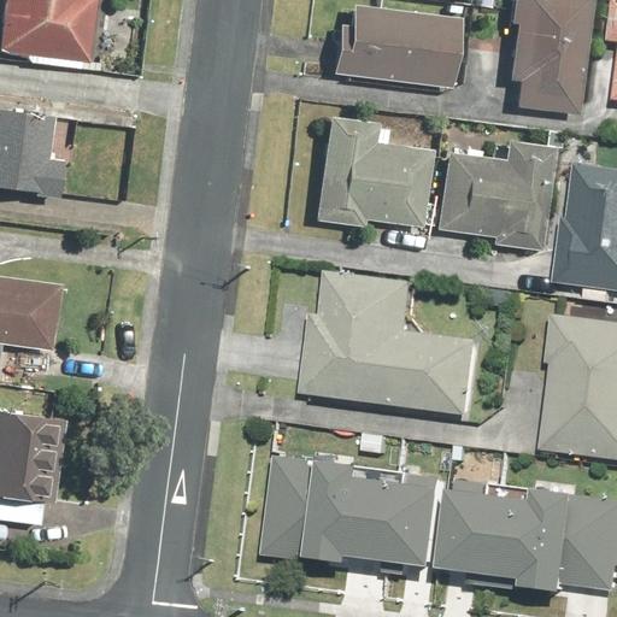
[(0,0),(0,48),(84,53),(87,0),(0,0)]
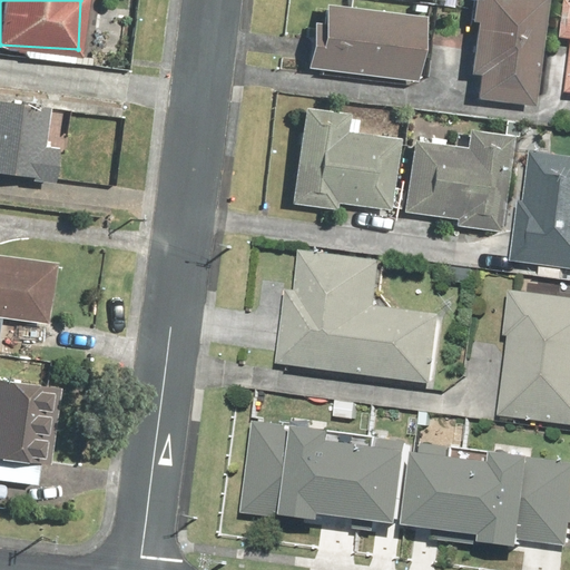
[(528,106),(540,0),(469,0),(457,97),(528,106)]
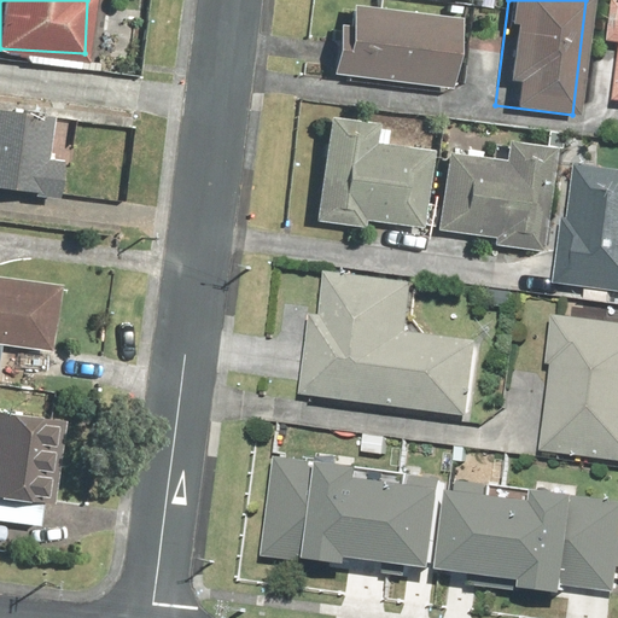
[(617,0),(610,0),(605,42),(617,44),(610,100),(617,101),(617,0)]
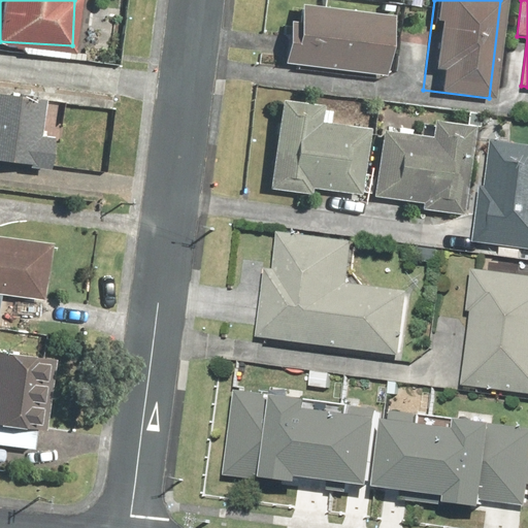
[(283,2),(277,64),(381,72),(386,10),(283,2)]
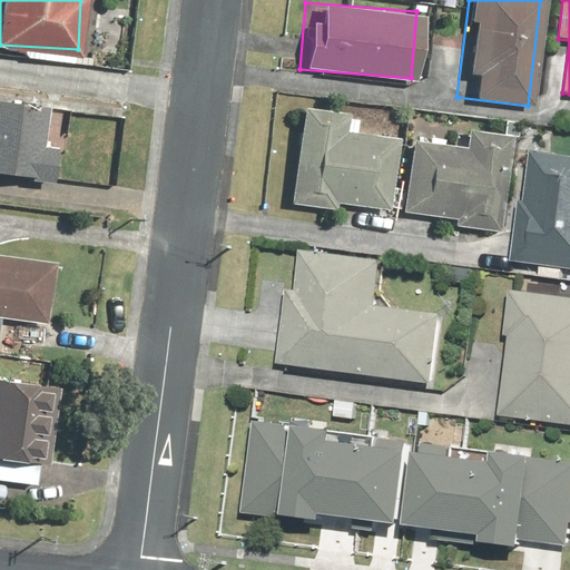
[(0,178),(45,180),(46,143),(31,143),(33,95),(0,92),(0,178)]
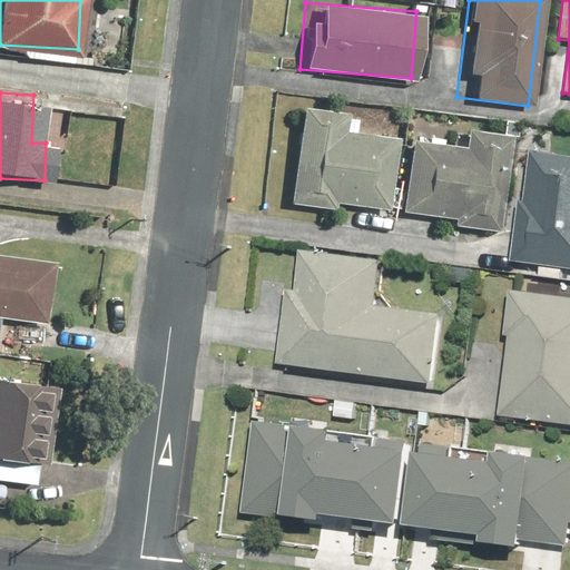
[(328,202),(384,205),(390,136),(338,133),(340,109),(290,106),(283,205),(327,207),(328,202)]
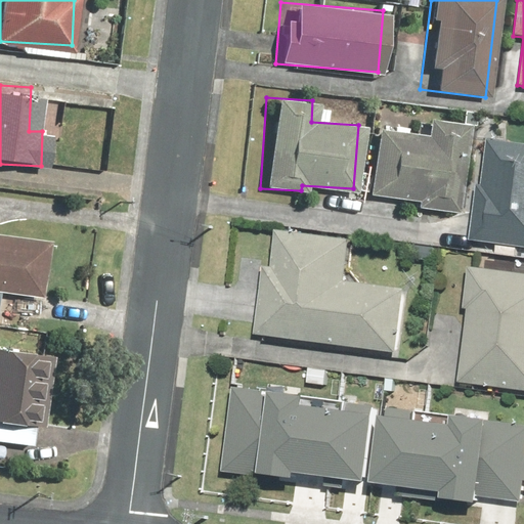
[(362,195),(410,199),(409,212),(452,215),(454,184),(459,121),(421,118),(420,133),(367,129),(362,195)]
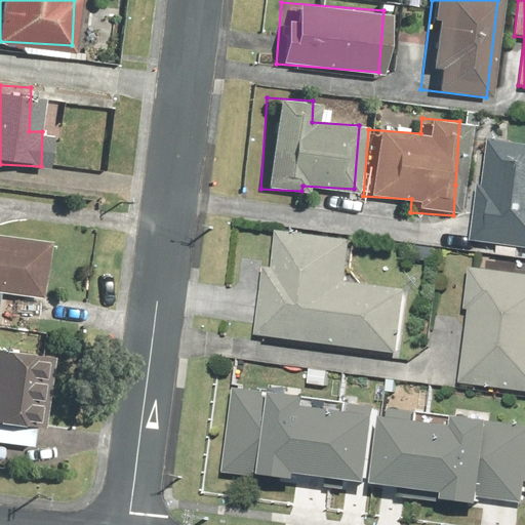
[(495,244),(494,254),(518,256),(519,246),(524,246),(524,144),(485,140),(481,185),(475,185),(469,241),(495,244)]
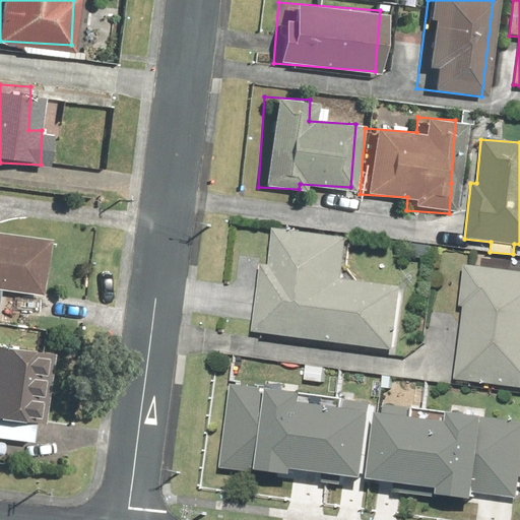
[(345,237),(273,226),(267,265),(260,263),(250,331),(394,352),(404,286),(339,276),(345,237)]
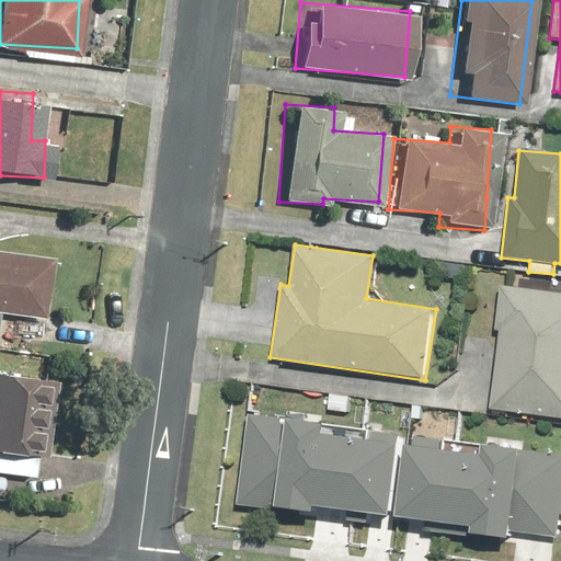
[(0,249),(0,313),(37,317),(42,252),(0,249)]
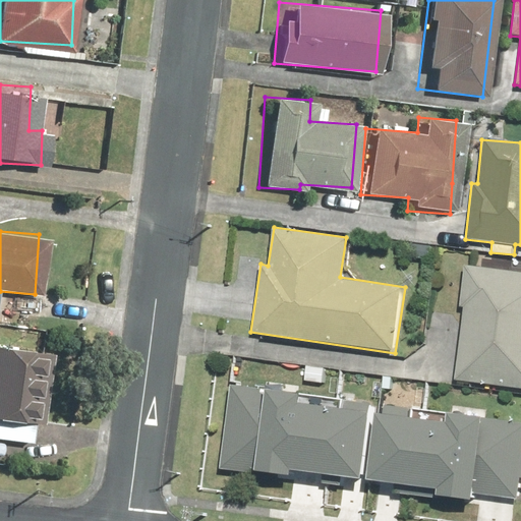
[(520,270),(464,267),(457,383),(520,386),(520,270)]
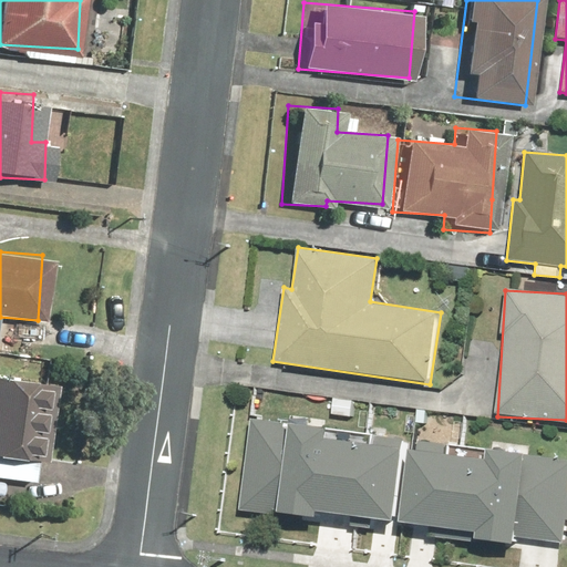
[(0,476),(35,480),(37,461),(43,462),(50,381),(0,377),(0,476)]
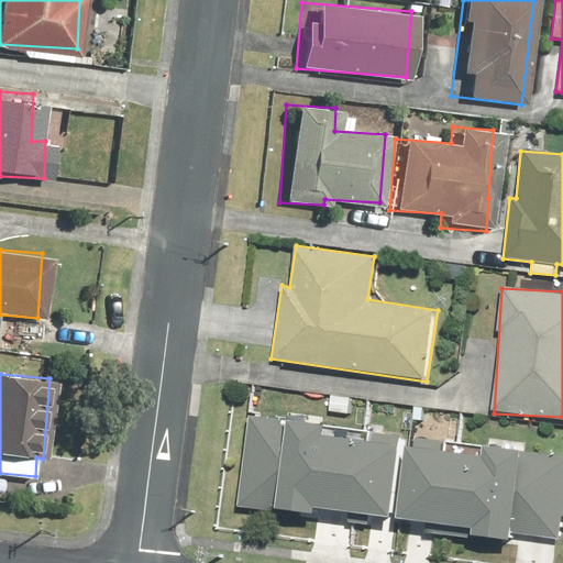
[(246,417),(234,510),(309,520),(310,508),(388,519),(398,444),(326,434),(327,424),(246,417)]
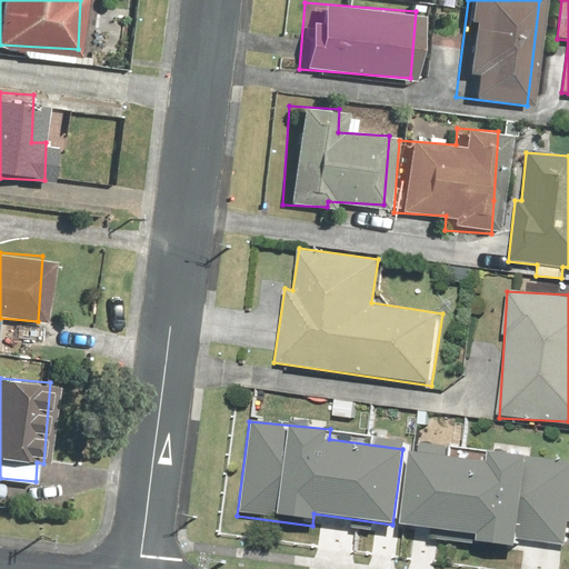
[(565,545),(567,522),(568,522),(568,457),(487,451),(486,461),(405,456),(399,527),(472,532),(472,542),(517,546),(517,541),(565,545)]
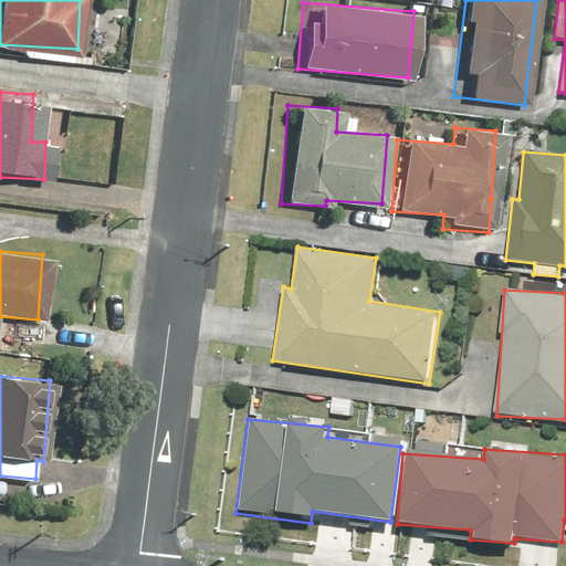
All buildings are outlined.
